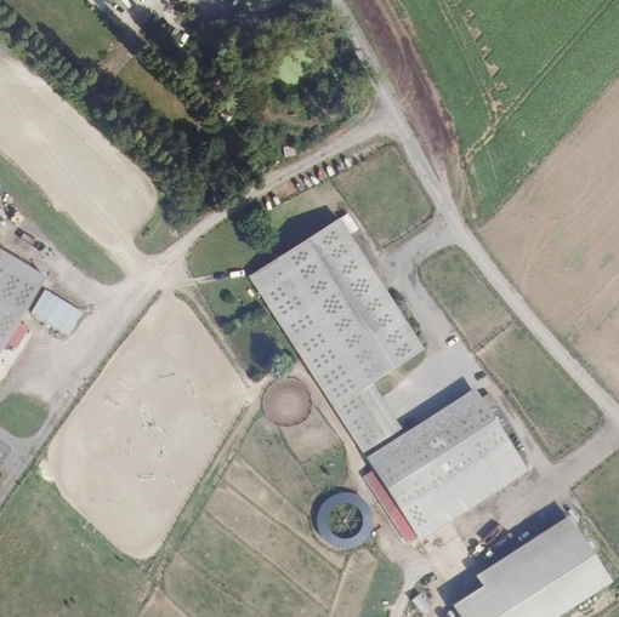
[(424,349),(338,218),(248,276),(334,407),(364,452),(403,428),(374,382),(424,349)]
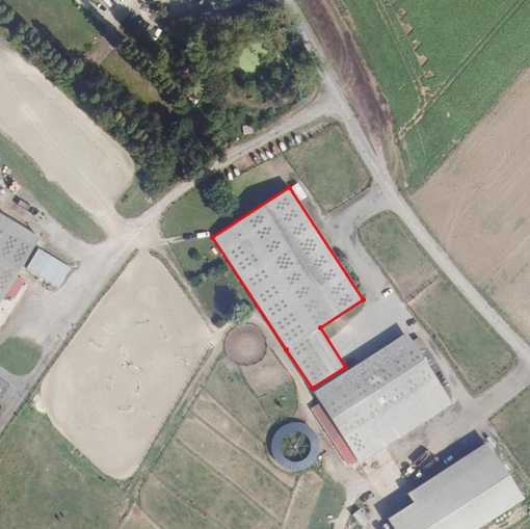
[(0,207),(0,302),(8,291),(19,272),(44,233),(0,207)]
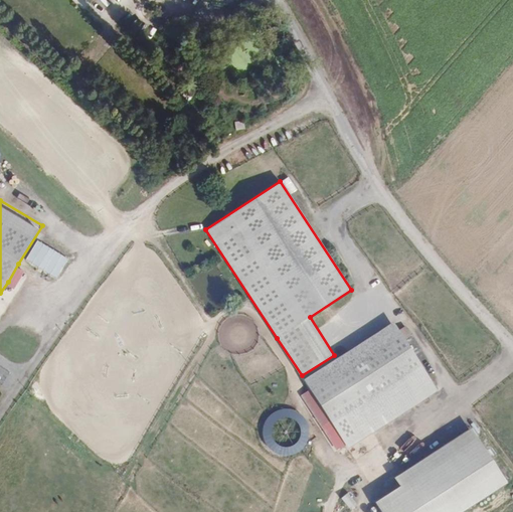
[(69,258),(39,237),(26,258),(56,278),(69,258)]
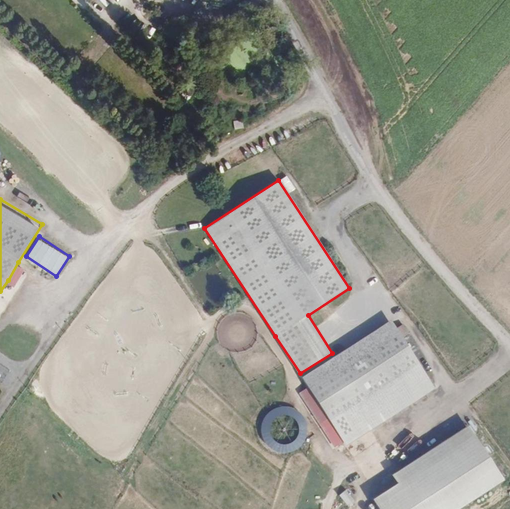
[(26,266),(18,262),(8,280),(15,284),(26,266)]
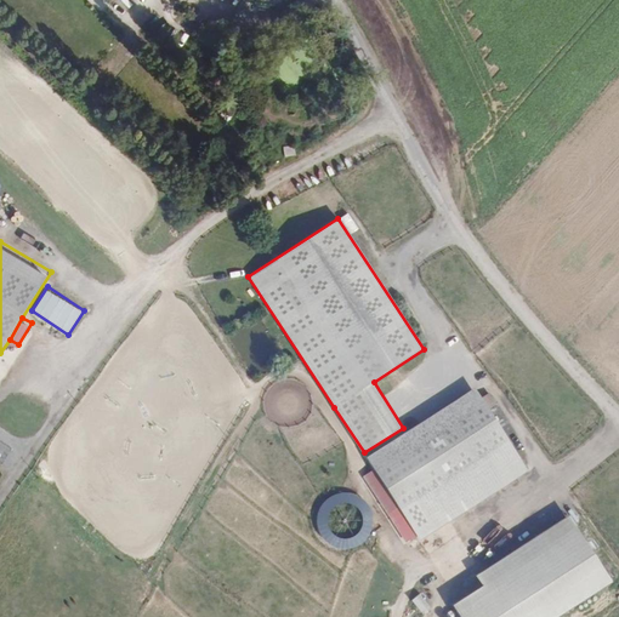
[(420,537),(529,468),(478,388),(369,457),(420,537)]
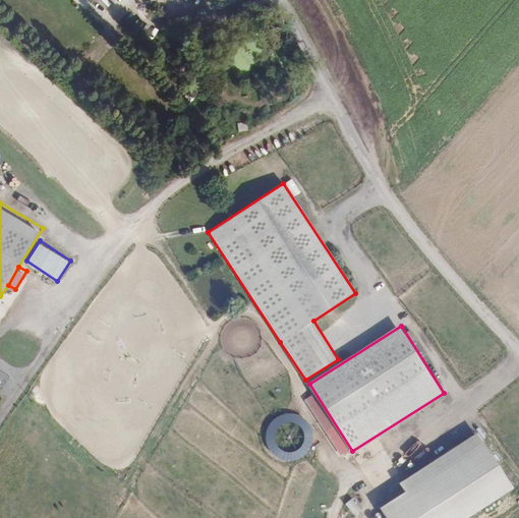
[(295,458),(302,455),(308,450),(312,444),(314,437),(313,428),(310,421),(306,416),(299,412),(292,410),(285,410),(278,413),(272,418),(268,424),(266,432),(267,440),(270,447),(274,452),(281,456),(288,458),(295,458)]
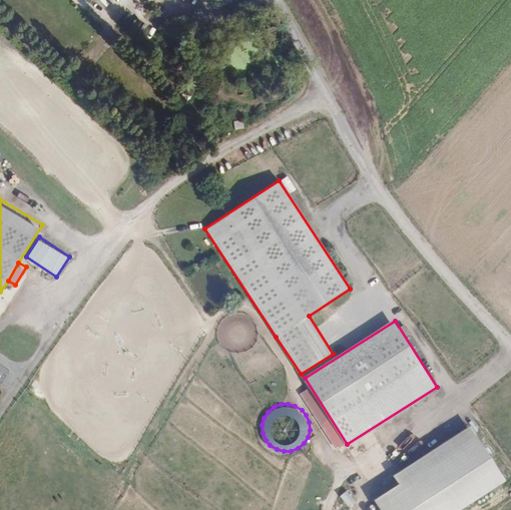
[(396,482),(371,498),(378,509),(452,509),(508,474),(474,423),(392,476),(396,482)]
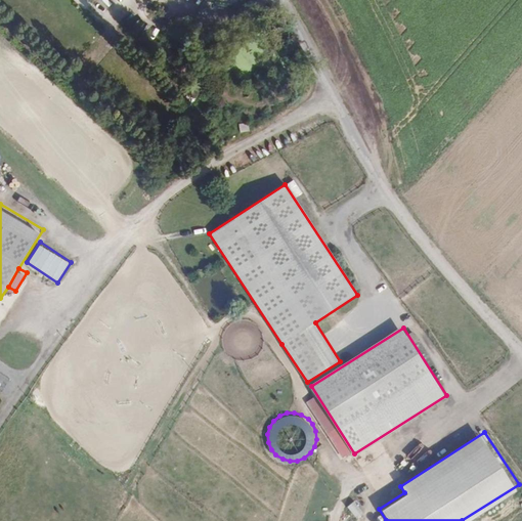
All buildings are outlined.
